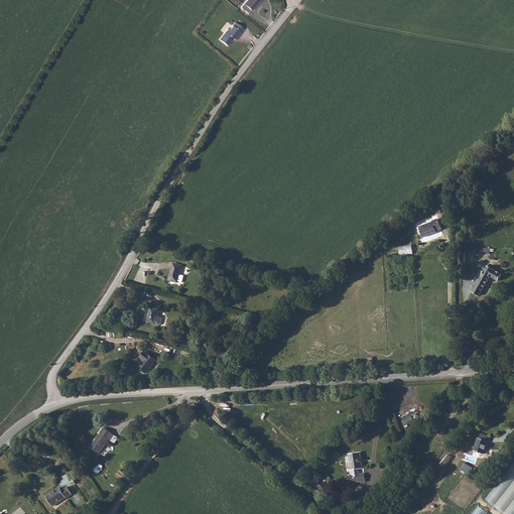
[(244,0),(243,2),(251,9),(258,0),(244,0)]
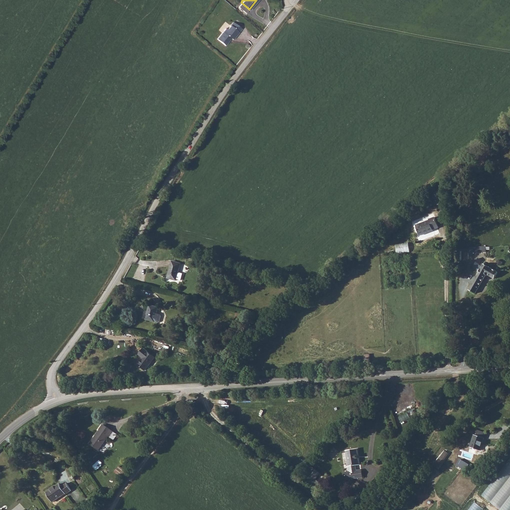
[(214,39),(223,46),(227,41),(226,40),(229,36),(232,38),(239,28),(230,21),(224,29),(222,28),(214,39)]
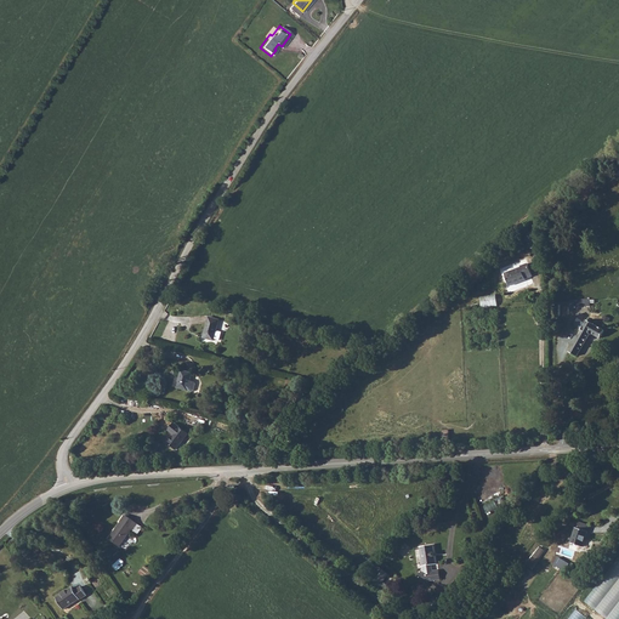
[(538,234),(524,236),(526,251),(538,251),(538,234)]
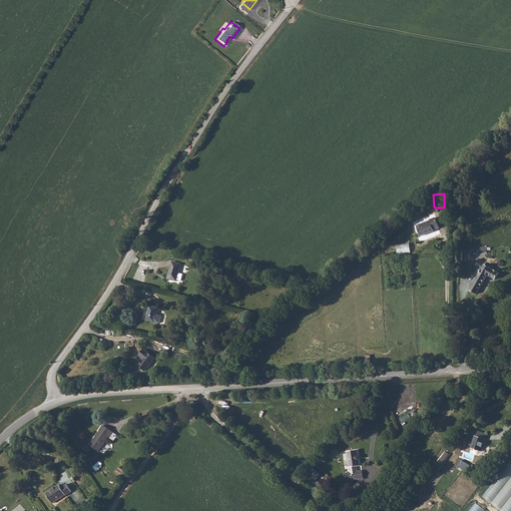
[(422,201),(415,207),(418,210),(425,204),(422,201)]
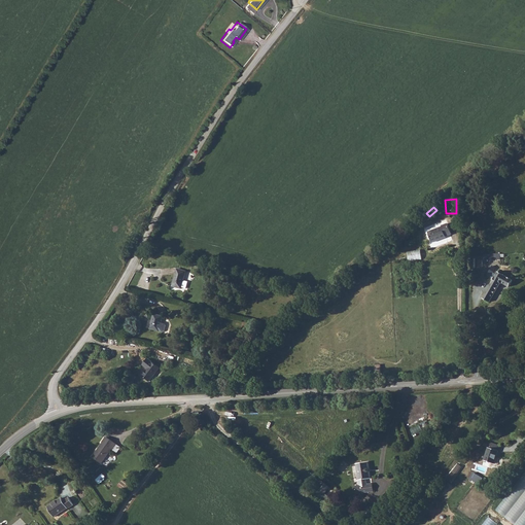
[(441,226),(427,233),(431,242),(445,238),(445,237),(451,234),(447,224),(441,226)]
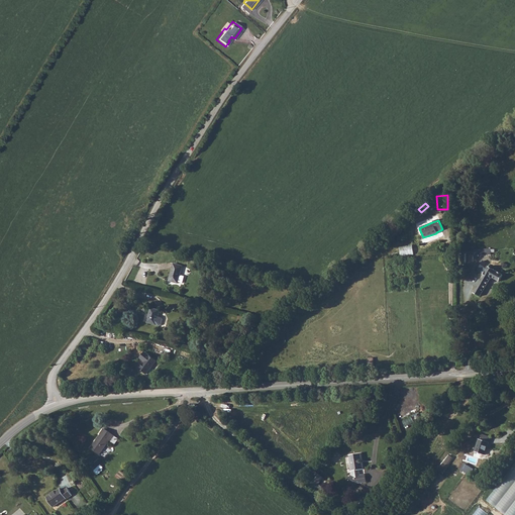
[(399,243),(399,253),(412,252),(411,243),(399,243)]
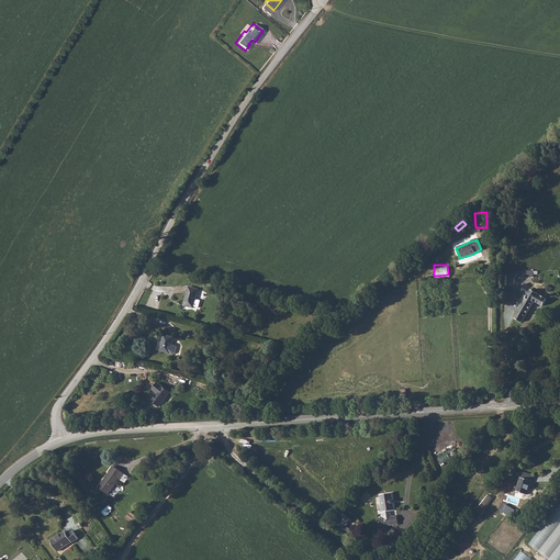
[(196,311),(196,310),(199,302),(202,293),(191,289),(186,309),(196,311)]
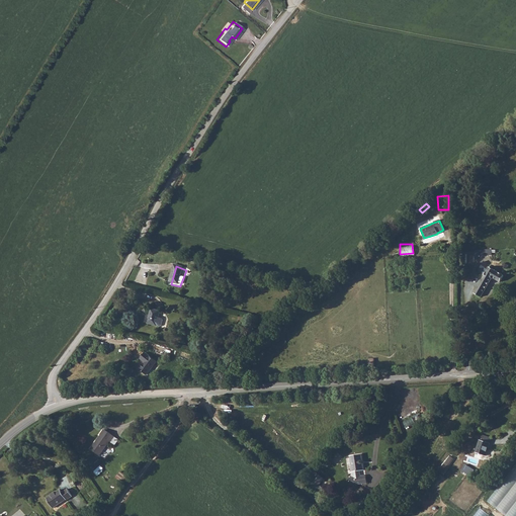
[(488,267),(471,292),(479,296),(491,277),(499,282),(502,276),(488,267)]
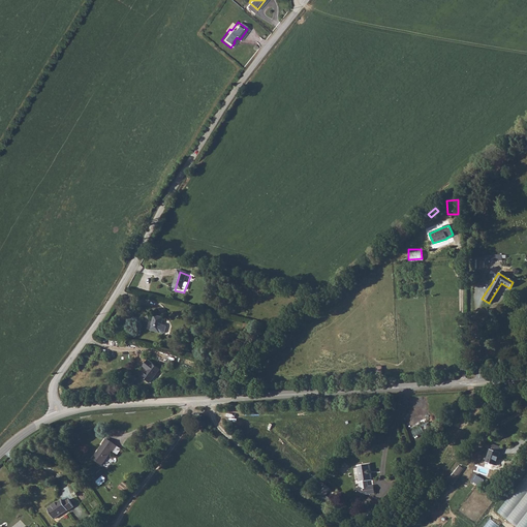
[(156,334),(159,326),(161,319),(152,317),(147,331),(156,334)]
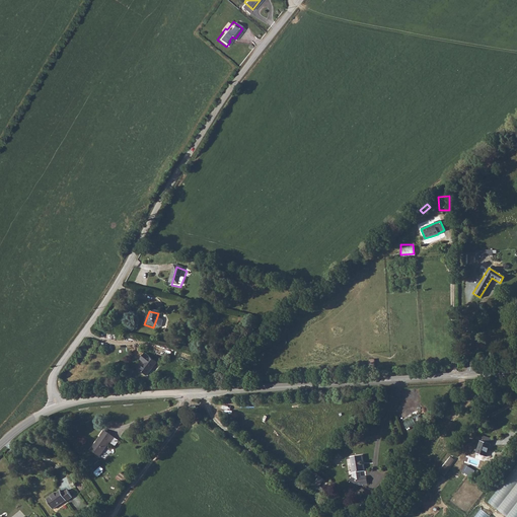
[(133,368),(140,373),(150,360),(138,351),(133,358),(139,361),(133,368)]
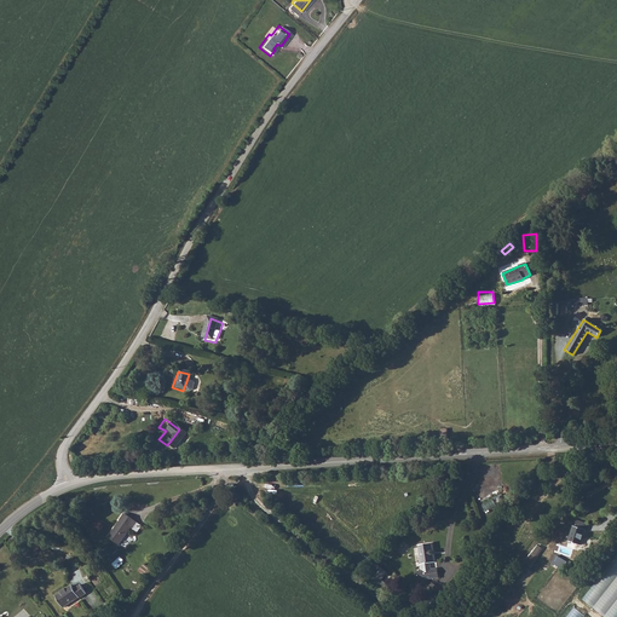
[(137,518),(125,508),(119,515),(120,517),(108,534),(119,541),(131,525),(132,525),(132,524),(137,518)]
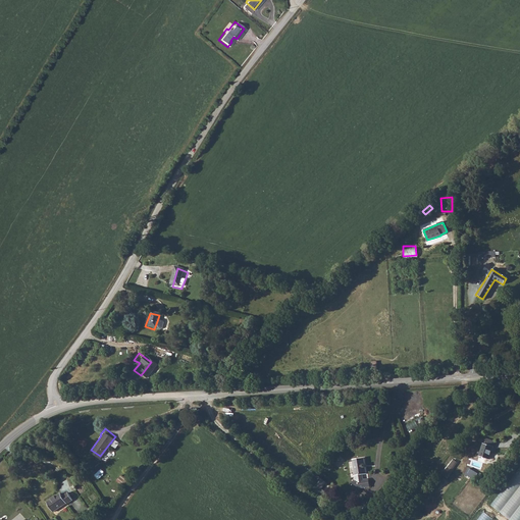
[(482,448),(476,460),(486,464),(491,452),(482,448)]
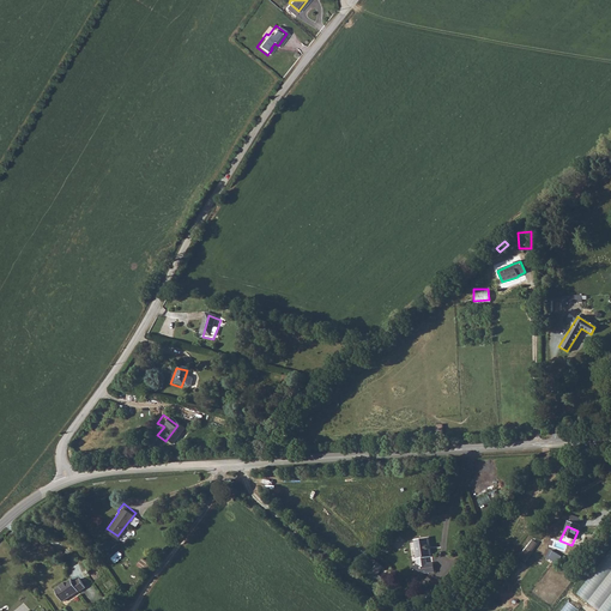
[(427,536),(415,538),(419,561),(421,561),(423,568),(418,569),(419,578),(436,574),(434,566),(429,566),(428,560),(431,558),(427,536)]
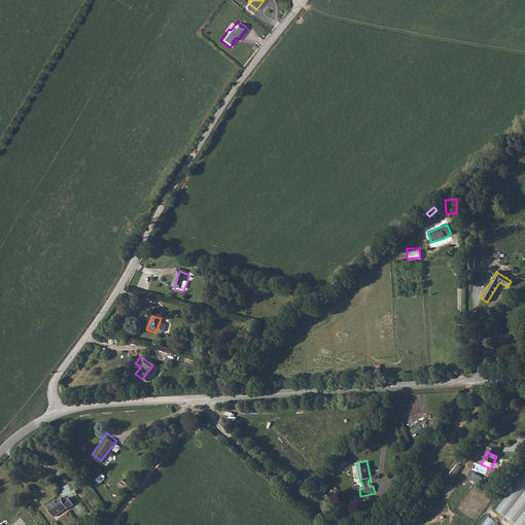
[(445,476),(450,480),(461,464),(456,461),(445,476)]
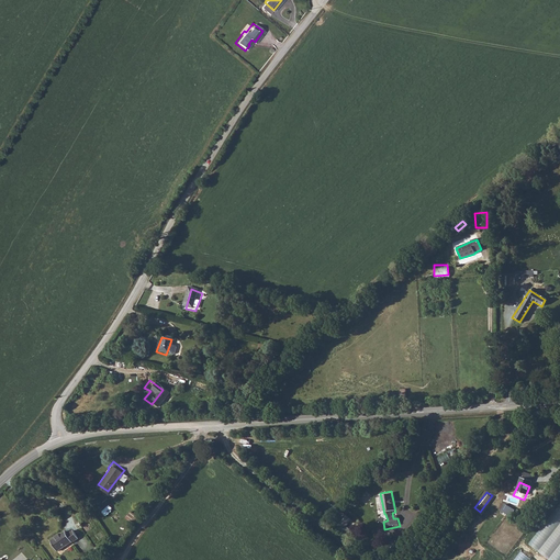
[(550,559),(559,559),(559,497),(527,542),(550,559)]
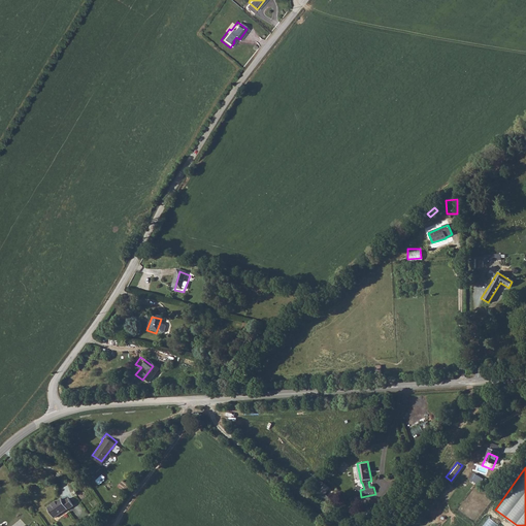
[(472,474),(468,480),(475,486),(480,481),(472,474)]
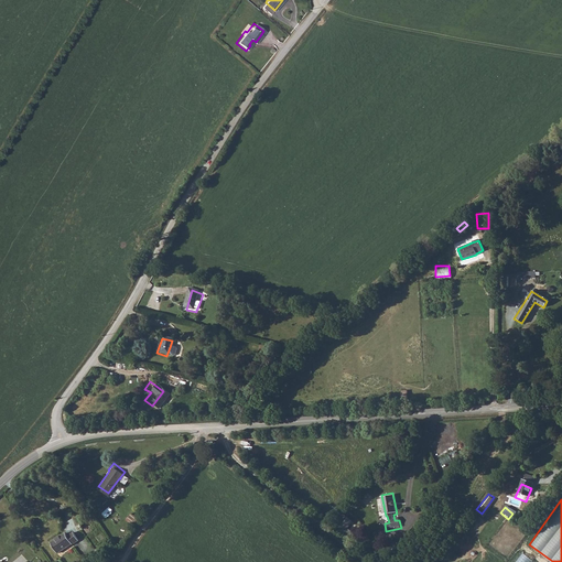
[(129,511),(125,518),(133,523),(138,517),(129,511)]
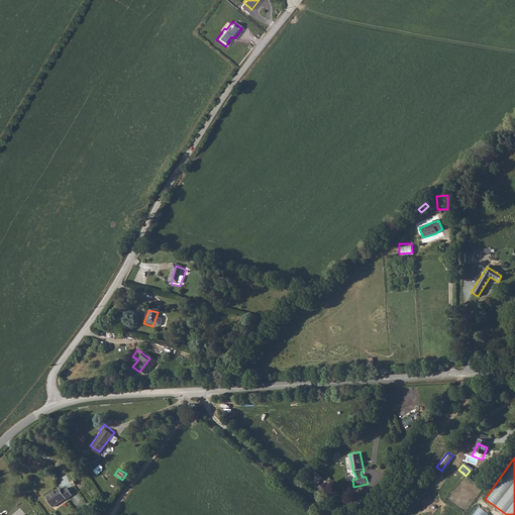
[(308,482),(317,485),(321,474),(312,471),(308,482)]
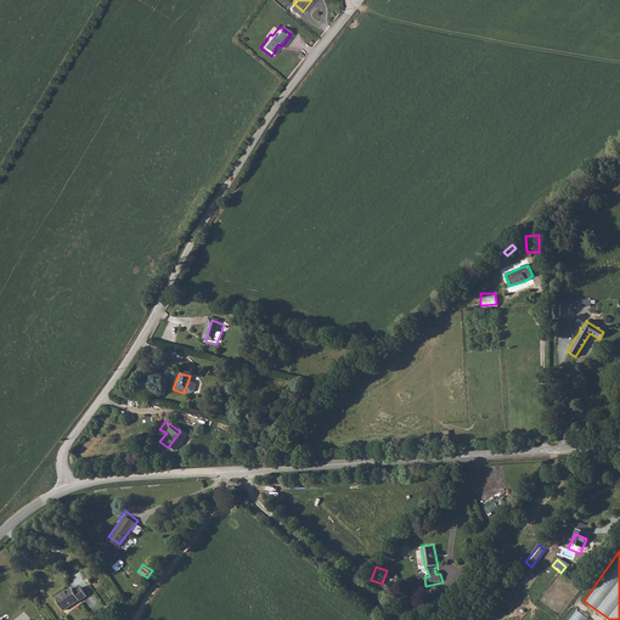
[(82,598),(88,593),(80,584),(74,589),(71,585),(56,596),(65,607),(79,597),(82,598)]
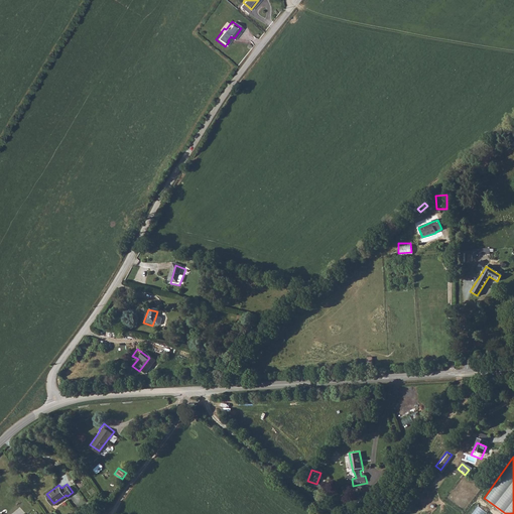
[(79,502),(84,508),(89,504),(85,498),(79,502)]
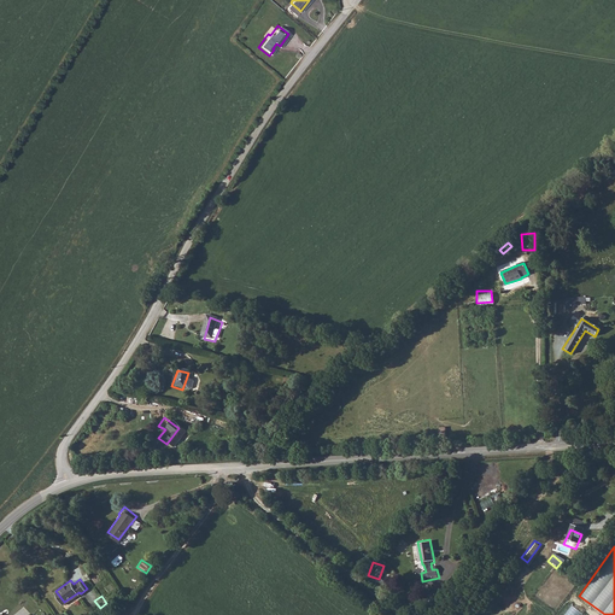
[(577,614),(581,610),(570,602),(560,614),(577,614)]
